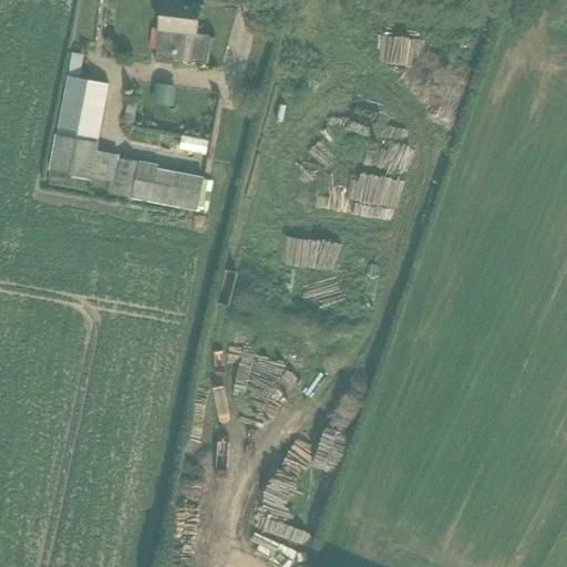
[(196,34),(199,7),(181,4),(181,0),(163,0),(156,52),(177,54),(176,61),(207,64),(210,35),(196,34)]
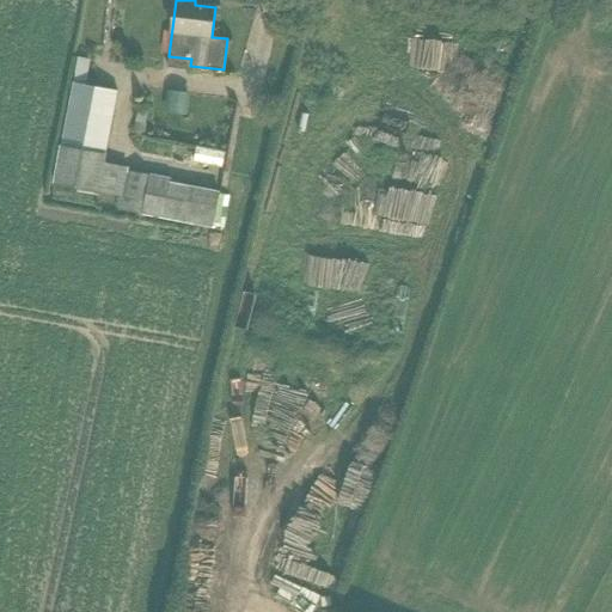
[(54,184),(101,194),(124,199),(121,208),(213,227),(220,193),(171,185),(172,179),(128,172),(130,169),(105,164),(120,90),(73,83),(54,184)]
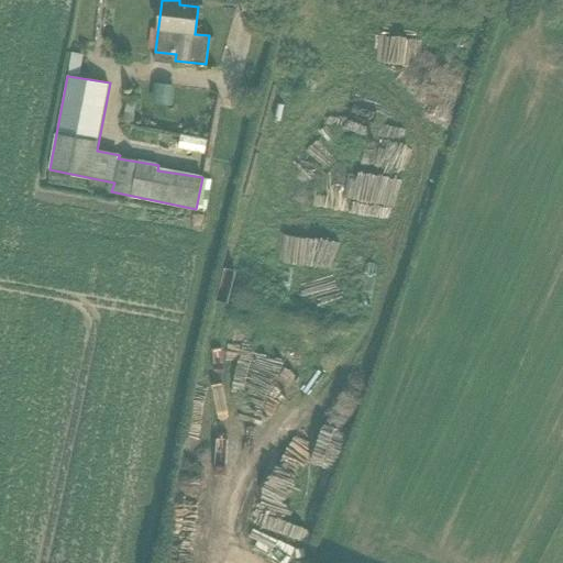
[(153,102),(174,106),(177,85),(156,83),(153,102)]
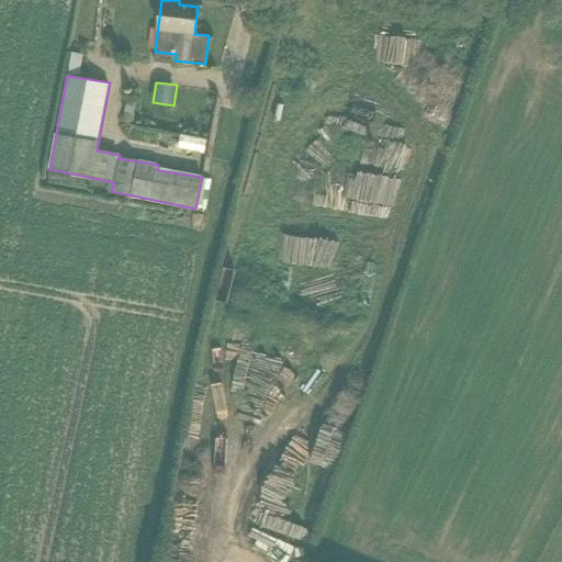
[(124,112),(122,122),(132,124),(134,114),(124,112)]
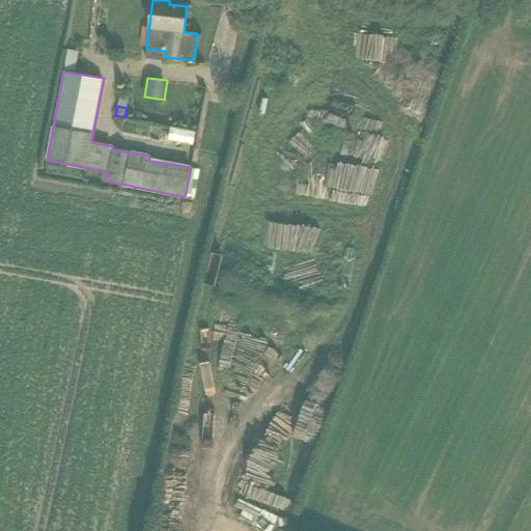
[(167,141),(191,146),(194,133),(170,129),(167,141)]
